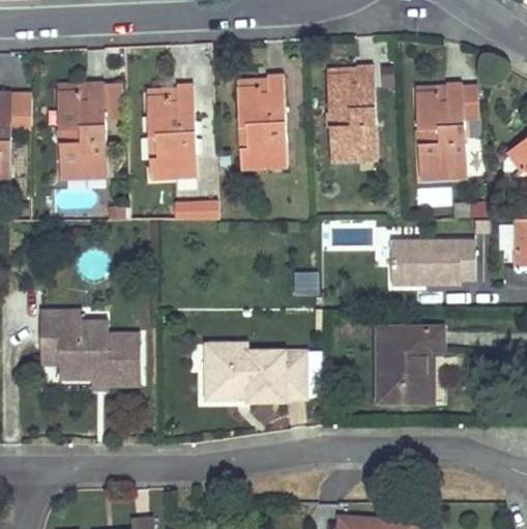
[(378,159),(372,65),(356,67),(358,85),(350,85),(350,74),(327,74),(327,75),(331,162),(378,159)]
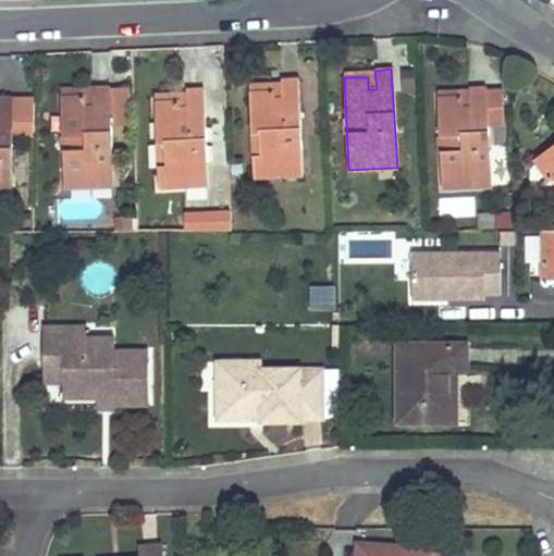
[(377,89),(374,71),(373,71),(343,71),(344,77),(368,77),(368,89),(377,89)]
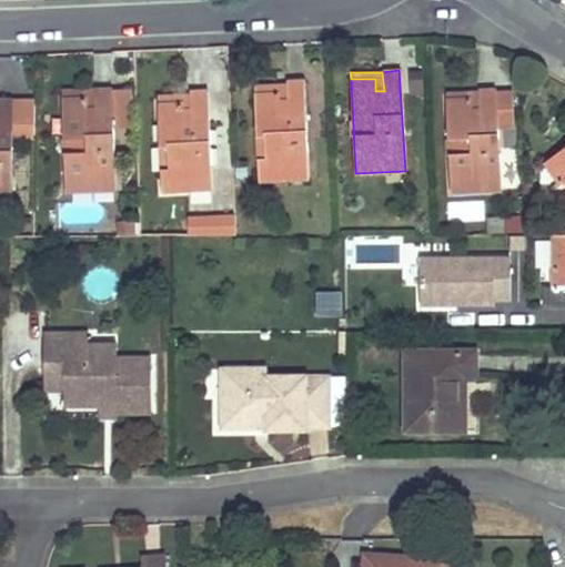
[(420,90),(417,72),(409,72),(407,72),(410,89),(410,90),(420,90)]
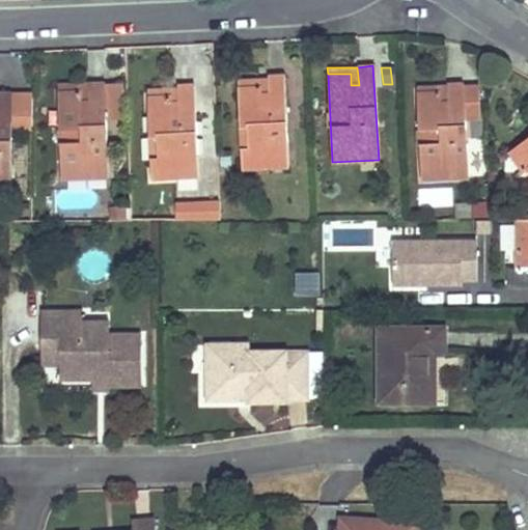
[(286,168),(283,76),(267,76),(267,80),(268,96),(260,96),(259,88),(238,89),(237,89),(239,128),(245,128),(247,128),(247,151),(240,151),(241,170),(286,168)]
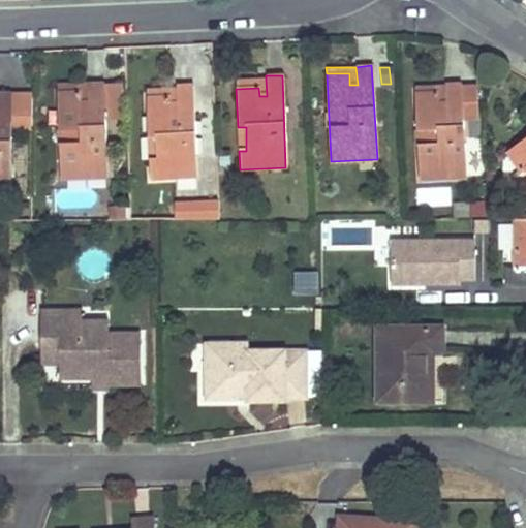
[(267,96),(266,80),(236,82),(236,89),(237,89),(258,88),(259,96),(267,96)]
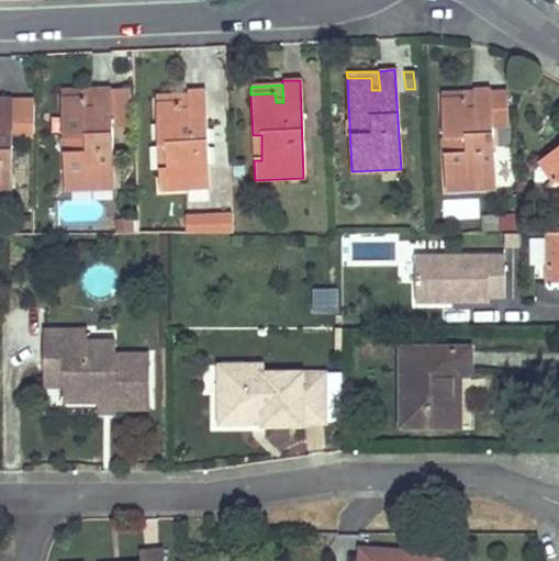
[(442,99),(445,154),(447,191),(495,189),(492,124),(490,93),(490,91),(490,87),(472,89),(472,108),(466,109),(465,98),(442,99)]
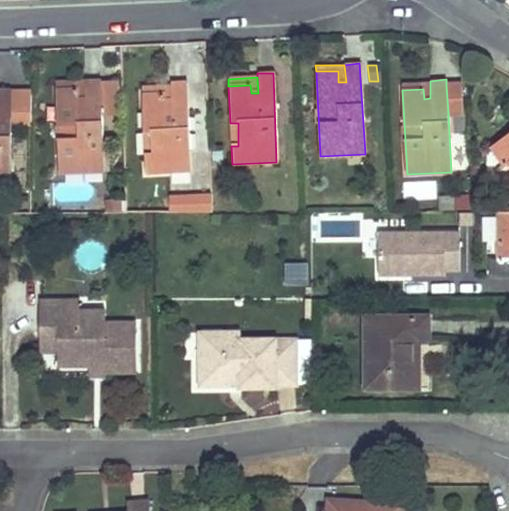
[(102,172),(100,117),(98,81),(83,82),(84,99),(76,100),(76,90),(53,90),(55,125),(58,125),(59,141),(56,141),(57,173),(102,172)]
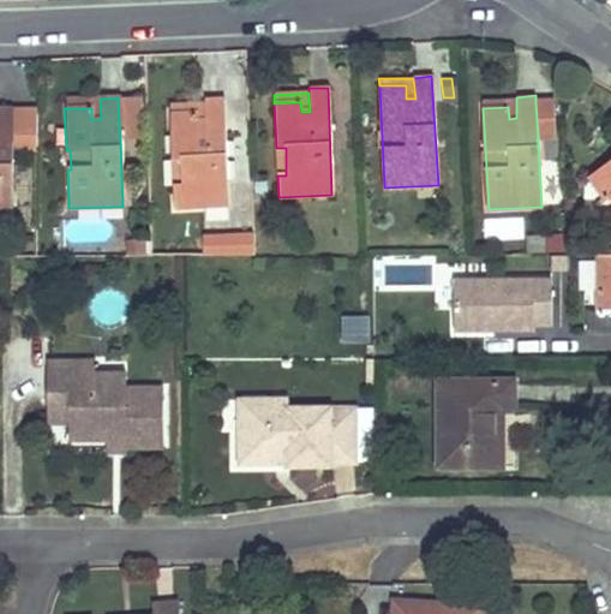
[(139,138),(137,97),(120,97),(118,97),(120,141),(121,141),(138,138),(139,138)]
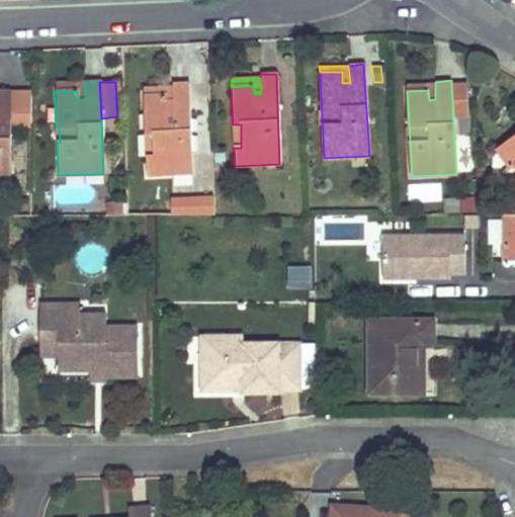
[(435,99),(435,82),(408,83),(407,83),(407,91),(428,90),(429,100),(435,99)]
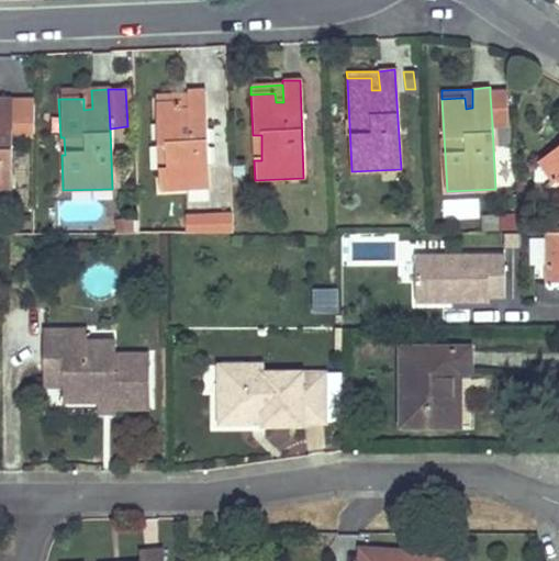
[(92,109),(91,90),(58,91),(58,99),(84,99),(84,110),(92,109)]
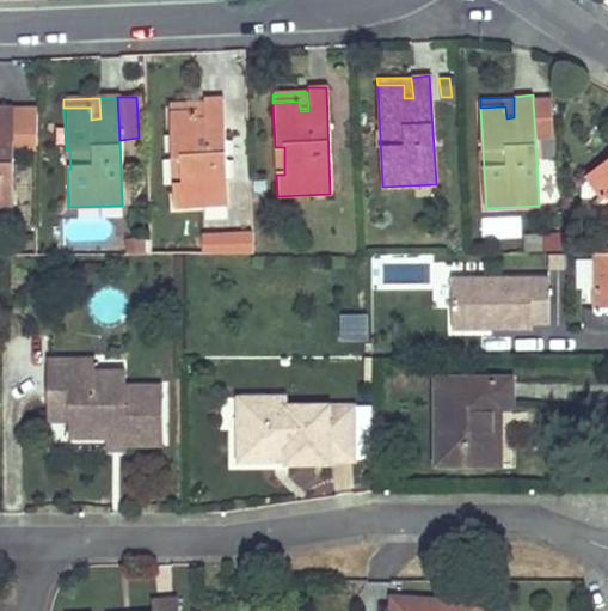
[(227,202),(221,99),(204,101),(204,103),(206,120),(206,121),(198,121),(197,121),(196,114),(169,115),(172,158),(180,158),(182,183),(182,184),(172,184),(174,206),(227,202)]
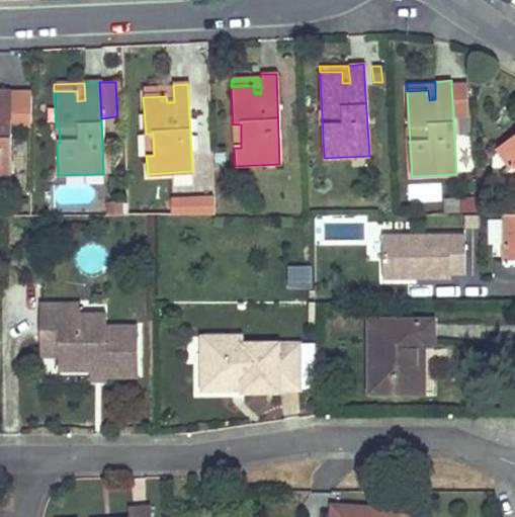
[(467,112),(466,84),(451,84),(451,86),(453,114),(467,112)]
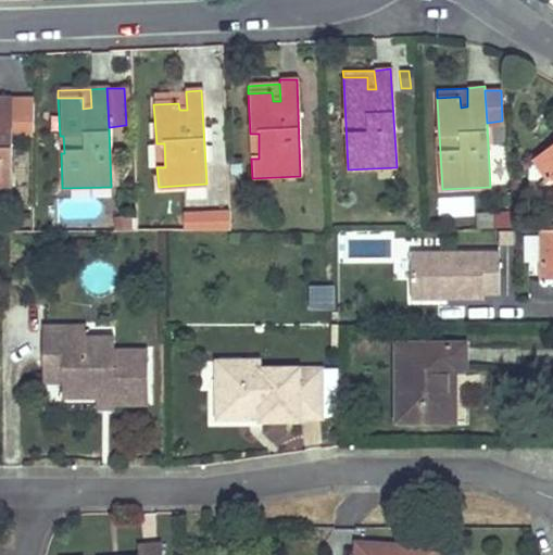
[(187,109),(186,93),(185,93),(153,96),(153,104),(178,103),(179,110),(180,110),(187,110),(187,109)]
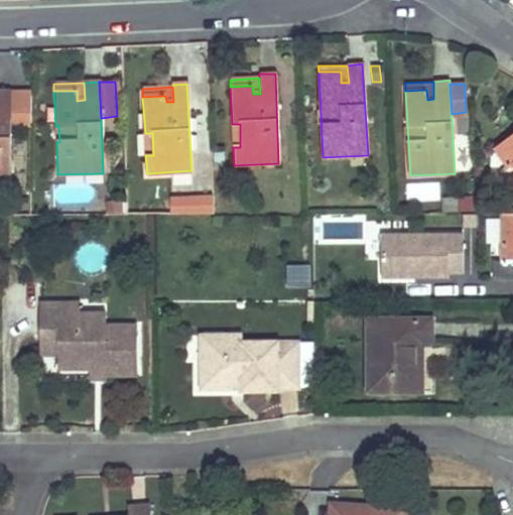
[(0,180),(8,181),(8,91),(0,91),(0,180)]
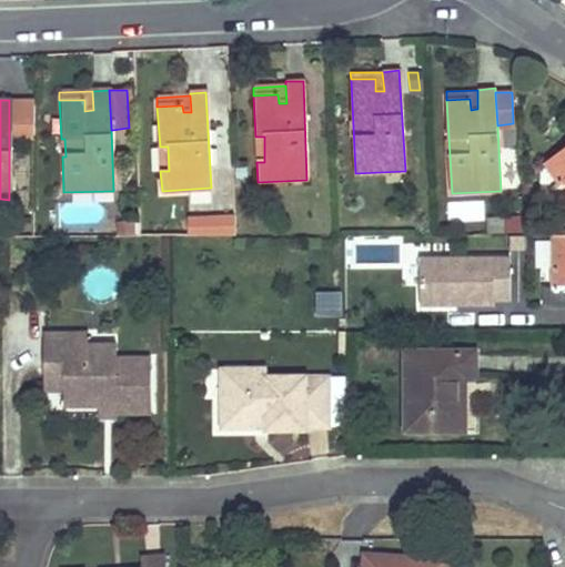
[(264,162),(264,137),(262,137),(255,137),(256,162),(264,162)]
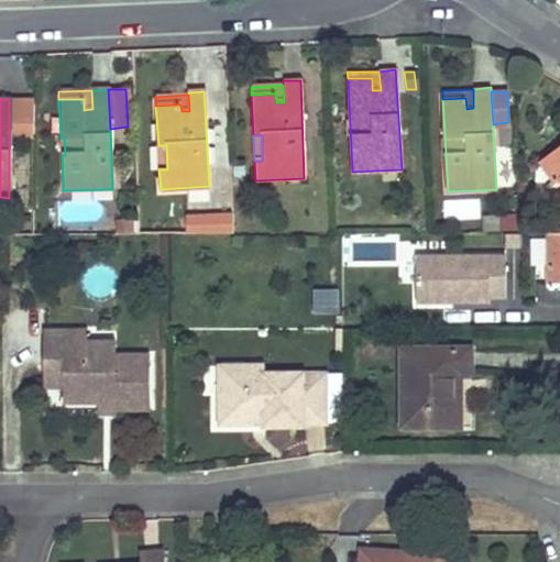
[(559,210),(559,144),(538,161),(553,183),(544,189),(559,210)]
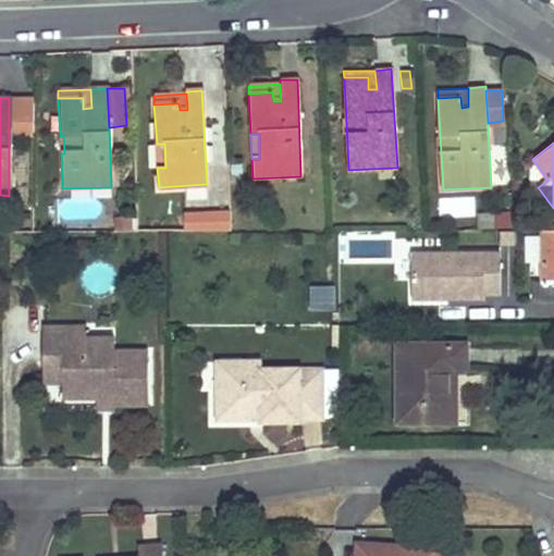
[(165,167),(164,144),(157,144),(157,167),(157,168),(165,168),(165,167)]
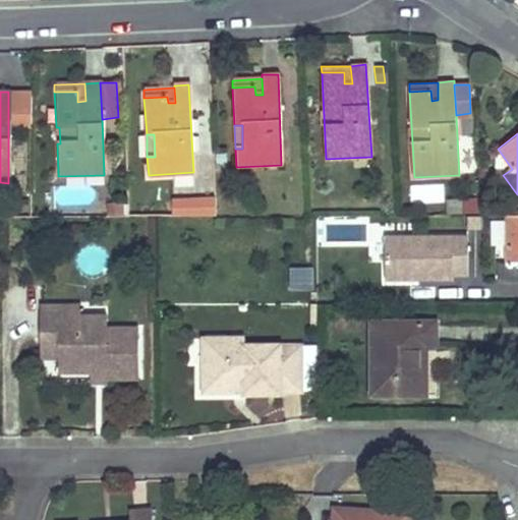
[(216,217),(215,198),(193,198),(193,217),(216,217)]
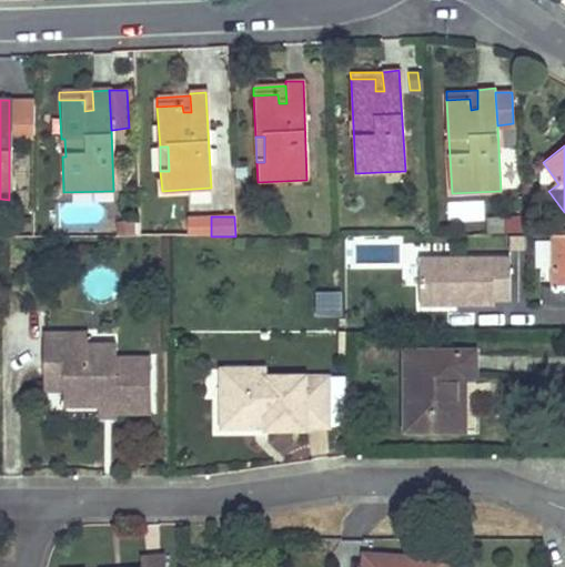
[(133,234),(133,222),(117,222),(117,235),(133,234)]
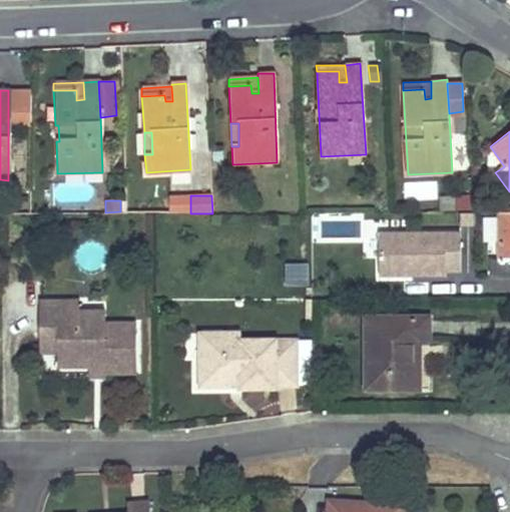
[(509,210),(498,211),(498,259),(490,259),(490,275),(509,274),(509,210)]
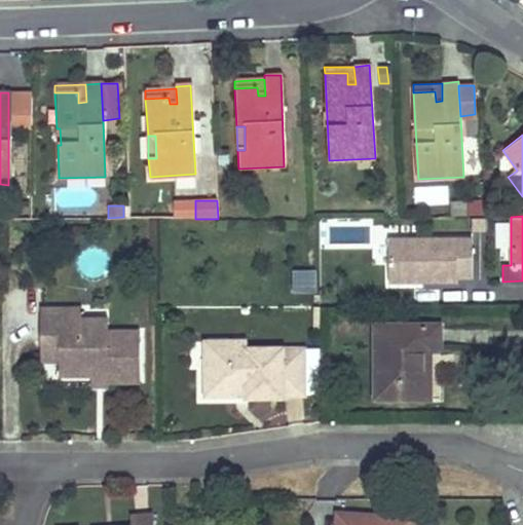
[(467,272),(465,240),(423,240),(423,272),(467,272)]
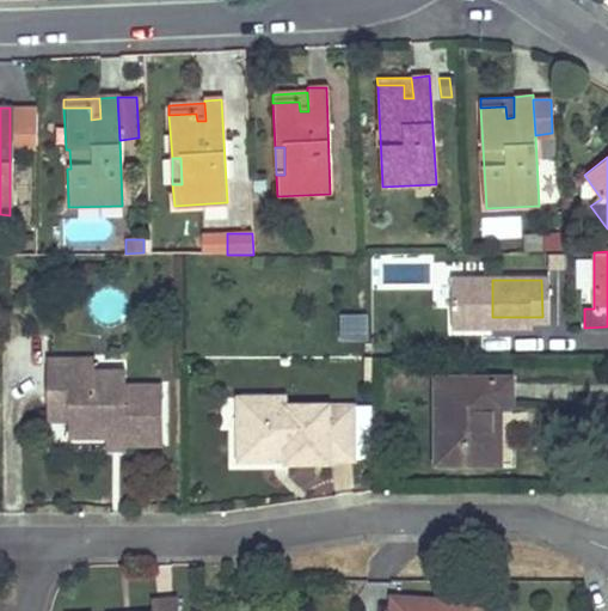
[(124,386),(93,386),(93,371),(93,359),(45,360),(45,395),(67,395),(67,423),(67,440),(105,440),(122,440),(122,445),(161,445),(161,386),(124,386)]
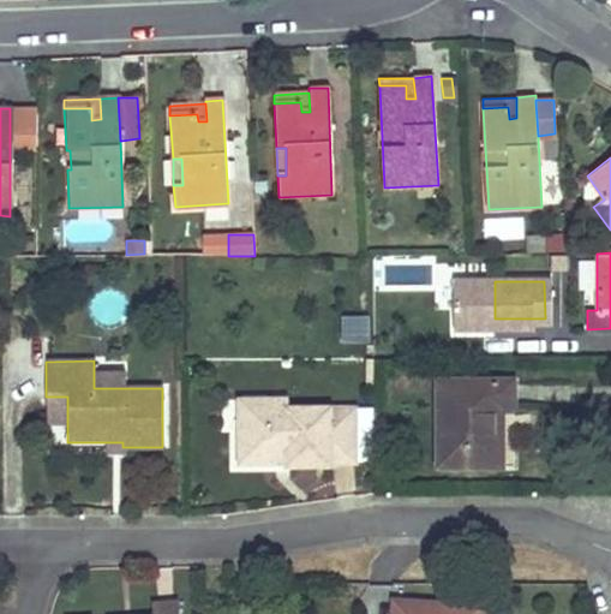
[(125,373),(94,373),(94,388),(125,388),(125,373)]
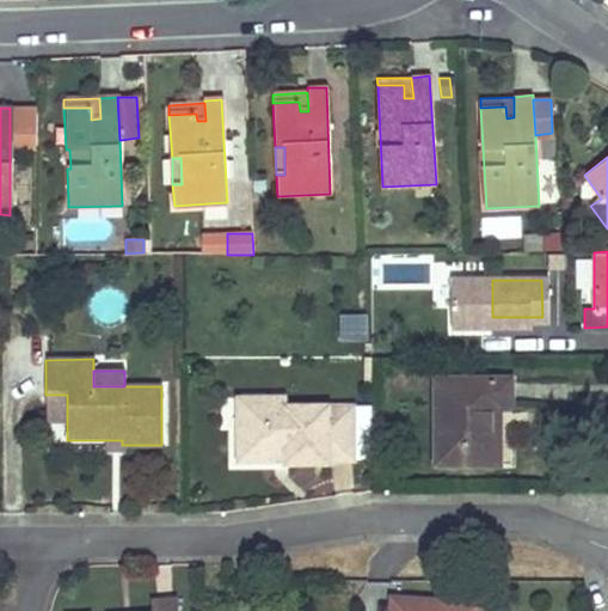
[(511,460),(510,379),(437,378),(436,462),(511,460)]
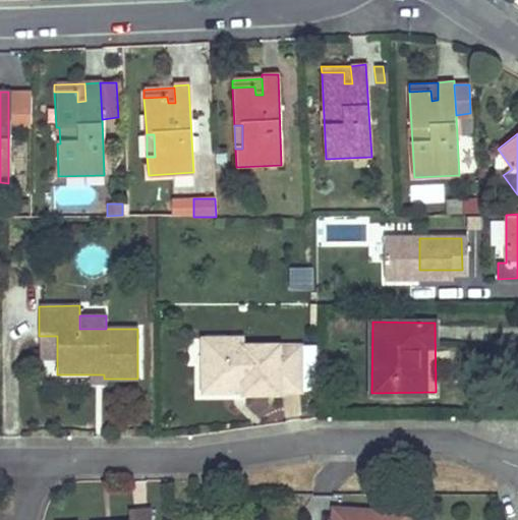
[(226,335),(203,334),(203,344),(226,345),(226,335)]
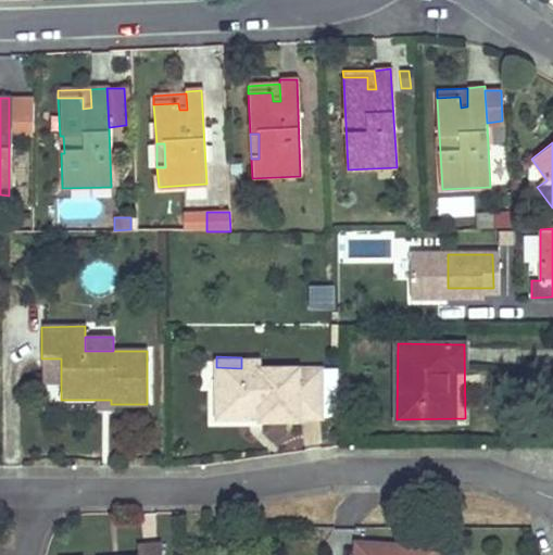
[(322,365),(261,365),(261,357),(241,357),(241,368),(216,367),(216,415),(243,415),(243,410),(259,410),(259,415),(259,418),(299,418),(299,415),(322,415),(322,365)]
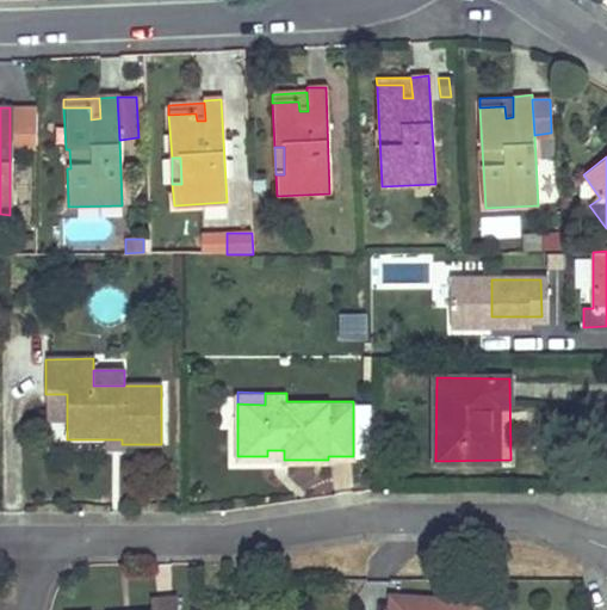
[(67,423),(67,394),(45,394),(45,423),(67,423)]
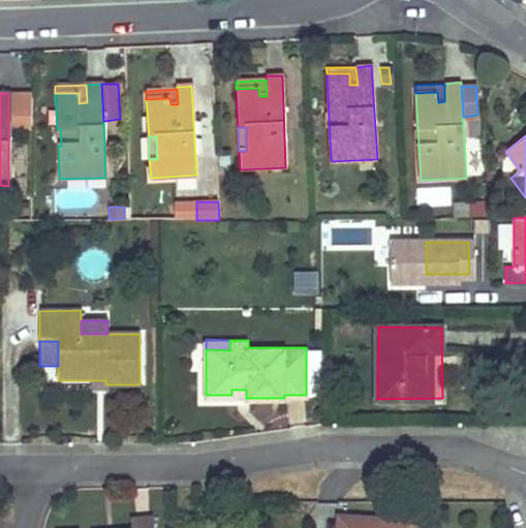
[(130,527),(151,527),(151,517),(130,519),(130,527)]
